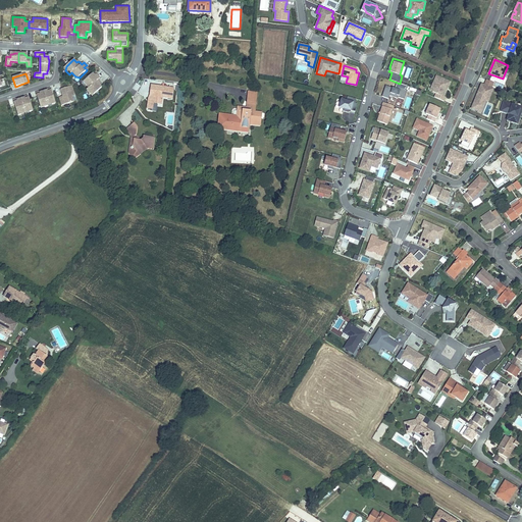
[(85,81),(85,84),(89,88),(87,90),(91,95),(94,95),(102,88),(99,85),(101,83),(100,82),(98,80),(100,77),(97,74),(95,76),(93,74),(93,73),(85,81)]
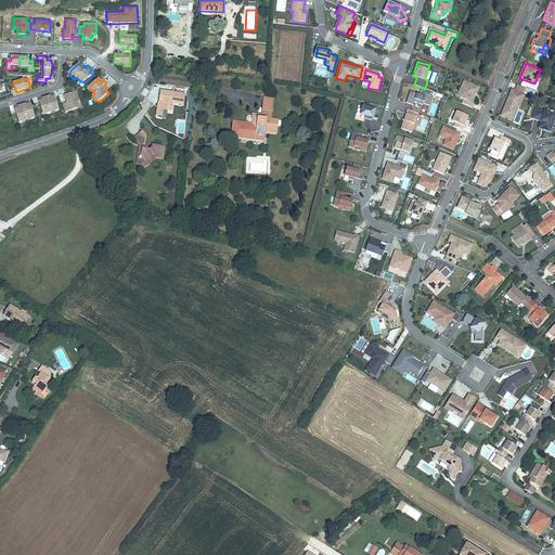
[(462,103),(472,107),(474,103),(472,103),(475,95),(474,95),(475,92),(476,93),(479,88),(464,80),(460,91),(463,92),(461,98),(464,100),(462,103)]
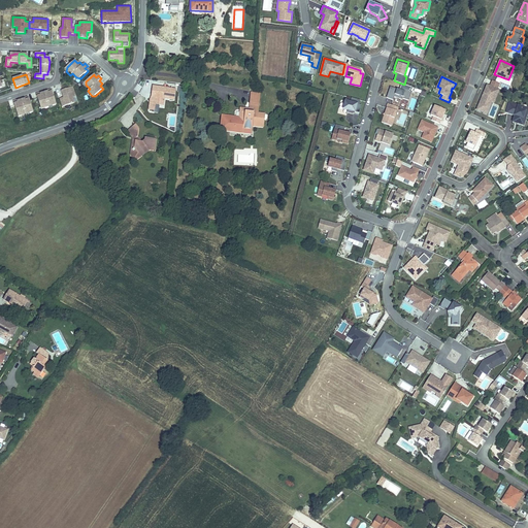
[(83,94),(78,85),(67,88),(69,95),(70,97),(66,98),(68,104),(80,101),(78,96),(83,94)]
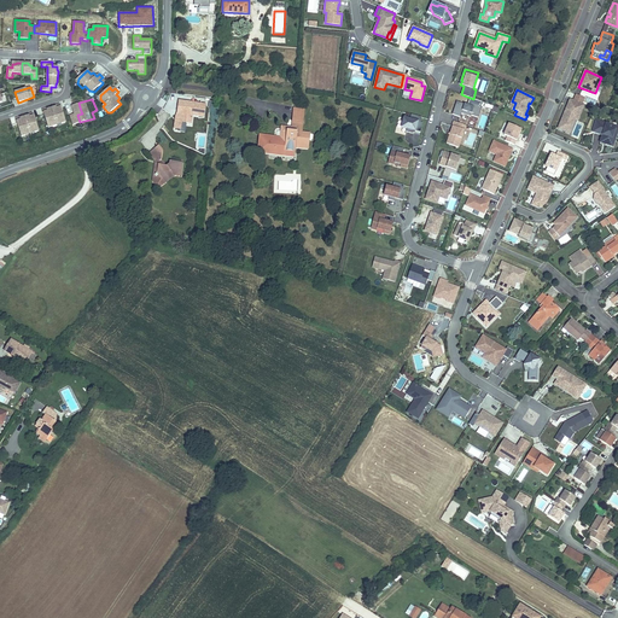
[(193,116),(204,117),(205,103),(178,99),(174,129),(185,132),(186,123),(192,124),(193,116)]
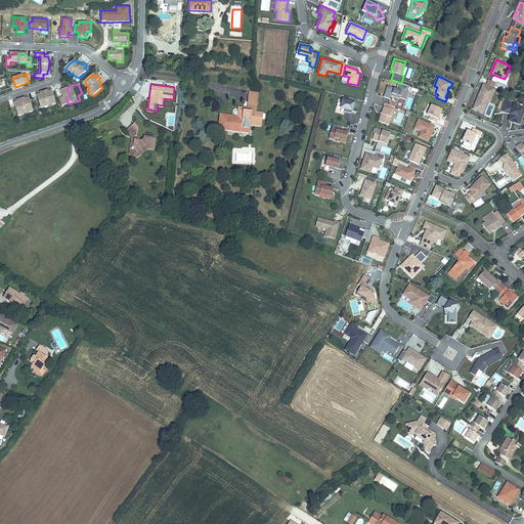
[(476,101),(473,110),(483,114),(485,107),(483,106),(485,101),(489,102),(495,89),(485,84),(483,89),(481,89),(477,99),(478,99),(477,102),(476,101)]
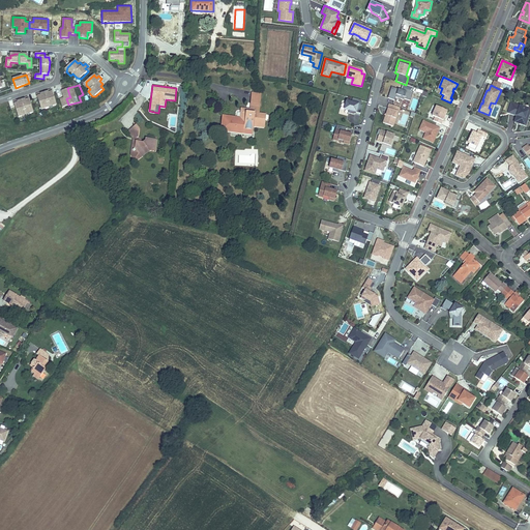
[(403,91),(391,87),(388,98),(394,100),(395,97),(404,100),(404,98),(410,100),(413,92),(404,89),(403,91)]
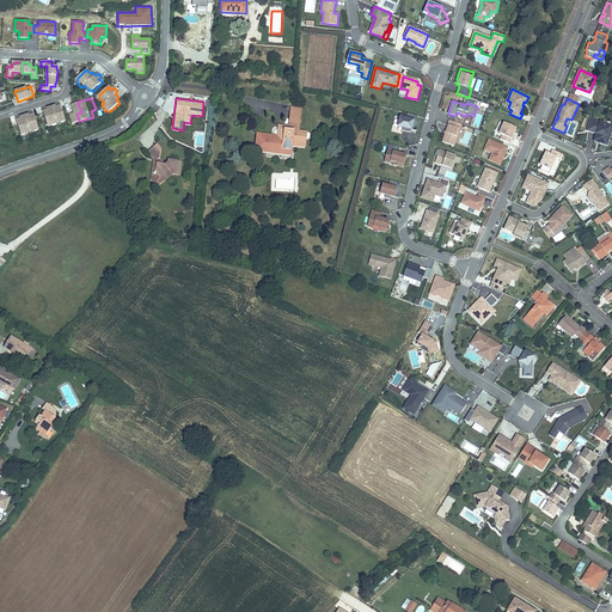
[(66,121),(60,103),(55,104),(55,105),(56,108),(48,110),(47,109),(47,108),(42,109),(48,127),(53,126),(51,123),(61,121),(61,122),(66,121)]
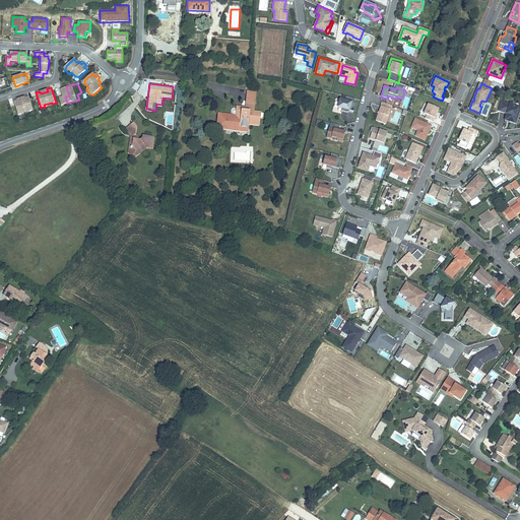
[(246,103),(255,104),(256,93),(248,92),(246,103)]
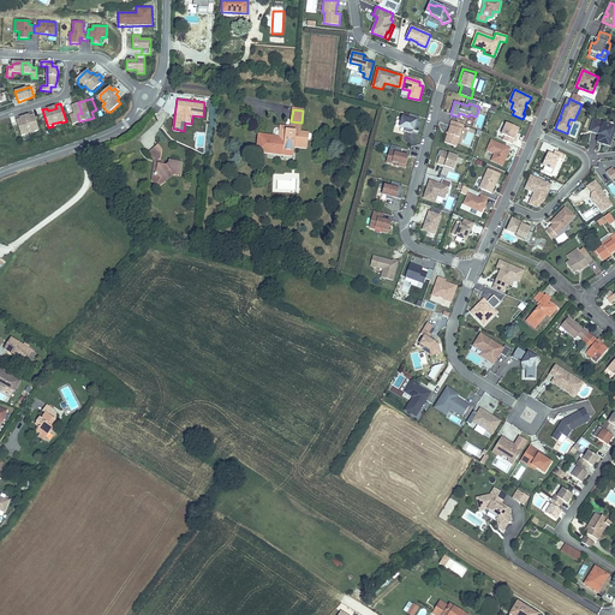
[(39,130),(33,113),(29,114),(29,115),(29,117),(21,119),(21,118),(19,117),(16,118),(22,136),(25,135),(25,133),(34,130),(35,132),(39,130)]
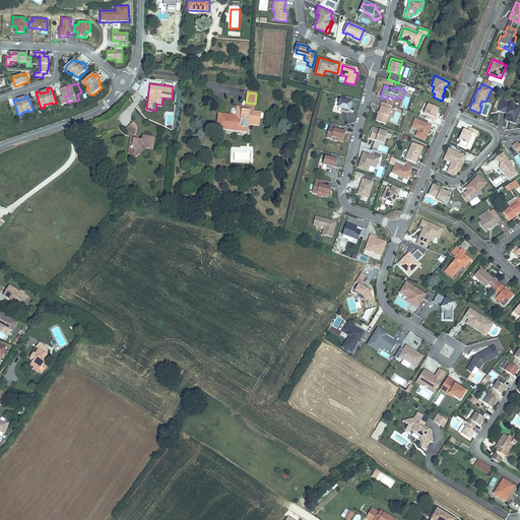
[(354,99),(346,96),(345,101),(340,100),(338,108),(342,109),(341,111),(346,112),(347,110),(349,110),(353,112),(355,104),(353,103),(354,99)]
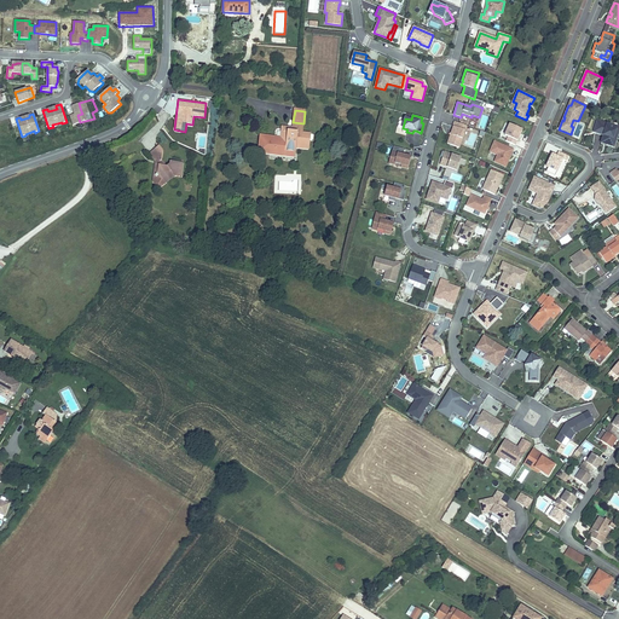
[(603,136),(601,143),(613,146),(618,129),(618,127),(597,121),(594,132),(603,136)]
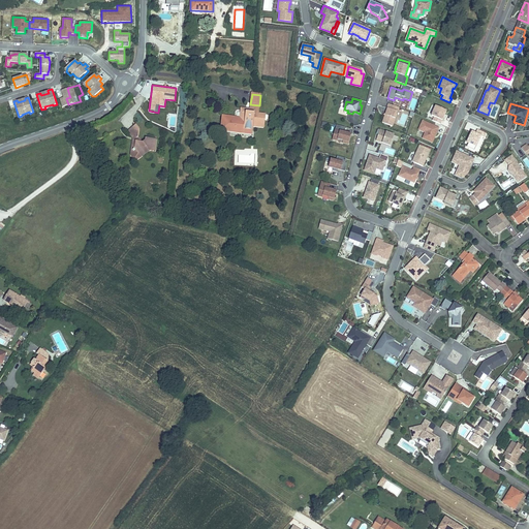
[(248,113),(250,113),(258,114),(259,105),(250,104),(250,110),(248,110),(248,113)]
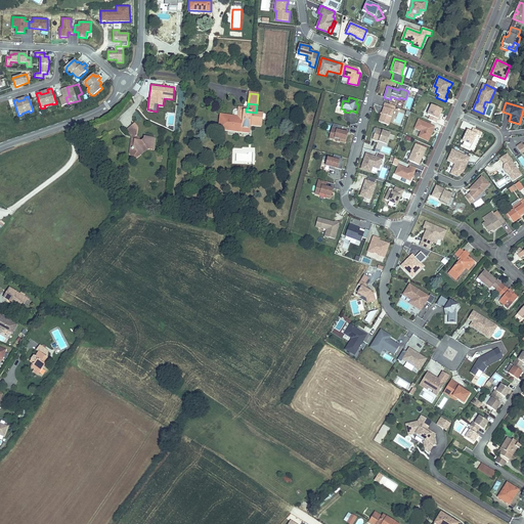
[(389,125),(395,106),(385,103),(384,107),(382,113),(383,115),(381,116),(379,122),(389,125)]
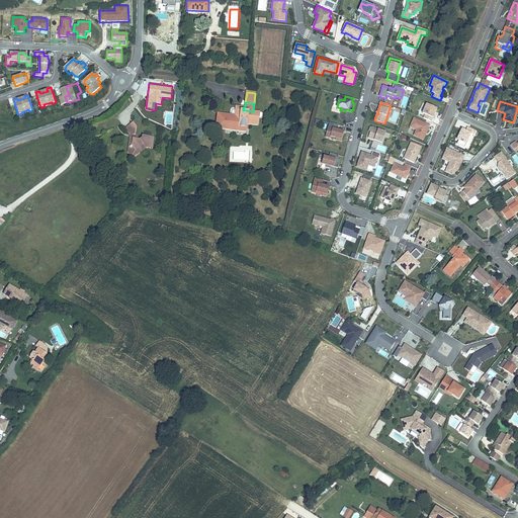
[(424,118),(431,121),(437,108),(427,104),(422,113),(425,114),(424,118)]
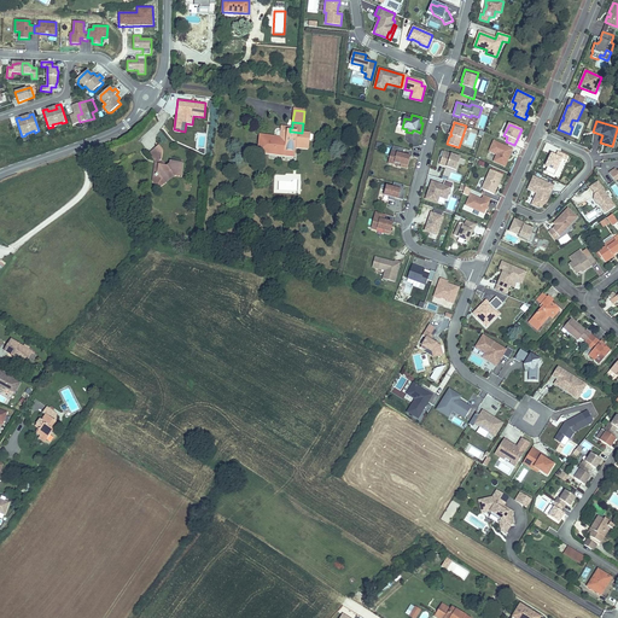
[(260,135),(258,152),(285,155),(285,151),(295,152),(296,147),(296,145),(308,146),(309,134),(302,133),(292,132),(290,132),(290,128),(281,127),(281,129),(280,138),(275,136),(260,135)]
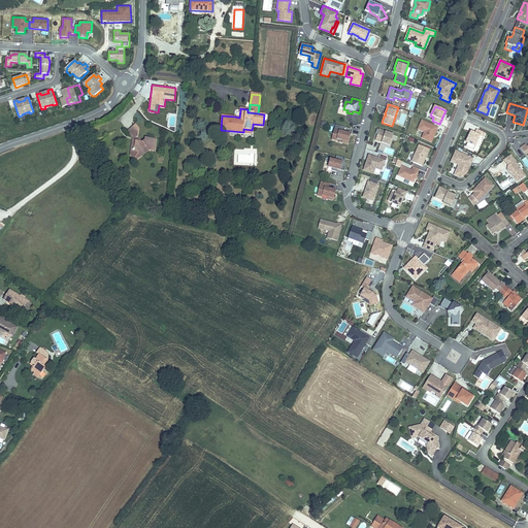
[(438,128),(422,121),(418,129),(424,132),(422,138),(431,142),(433,137),(432,137),(433,135),(434,135),(438,128)]
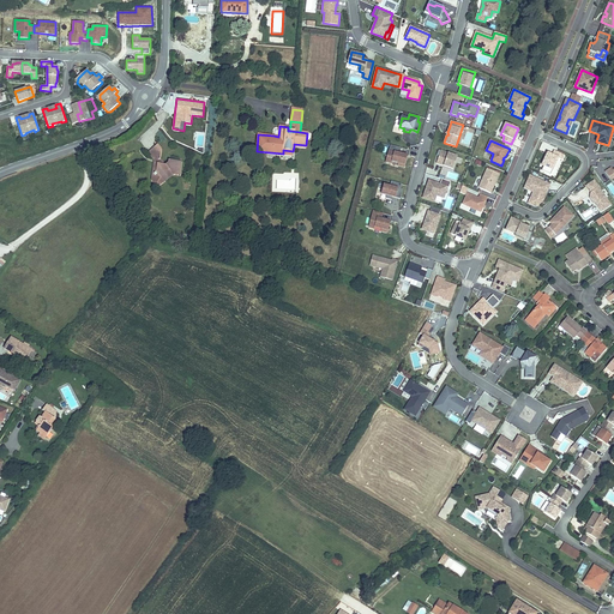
[(179,175),(181,162),(169,161),(169,163),(166,166),(164,167),(162,167),(162,166),(163,162),(158,157),(160,156),(161,150),(157,145),(149,152),(154,160),(158,164),(154,168),(157,173),(154,175),(160,185),(174,174),(175,174),(179,175)]
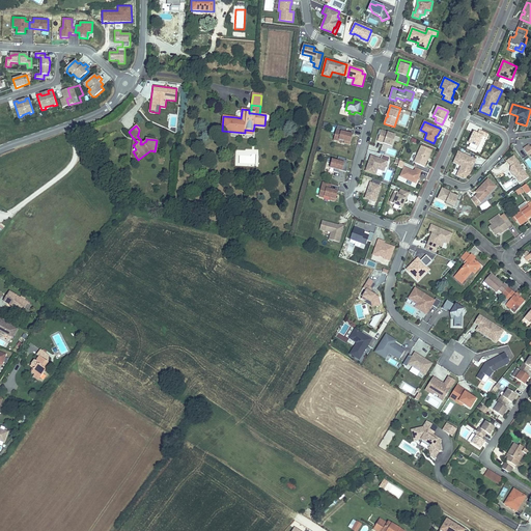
[(344,133),(346,128),(337,126),(334,140),(339,141),(339,140),(345,141),(344,143),(350,144),(352,135),(344,133)]
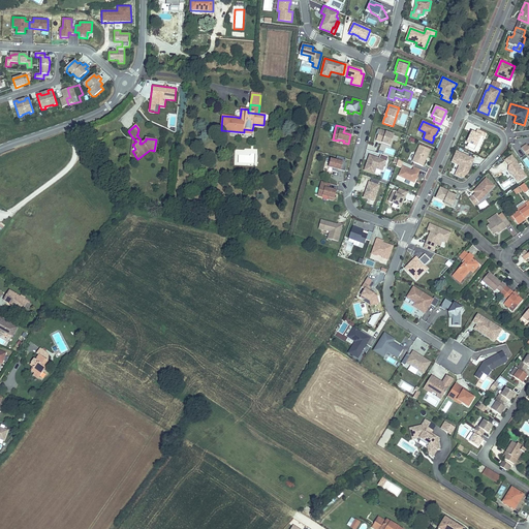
[(480,136),(485,137),(486,133),(477,129),(476,133),(471,131),(467,143),(468,143),(467,148),(474,151),(480,136)]
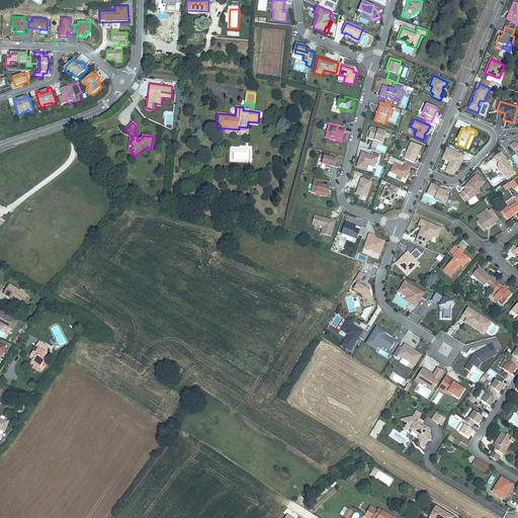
[(386,133),(372,127),(370,132),(368,138),(382,143),(386,133)]
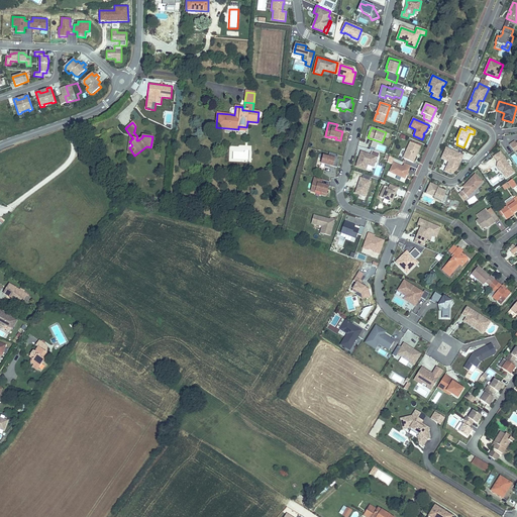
[(420,146),(410,142),(403,159),(413,163),(420,146)]
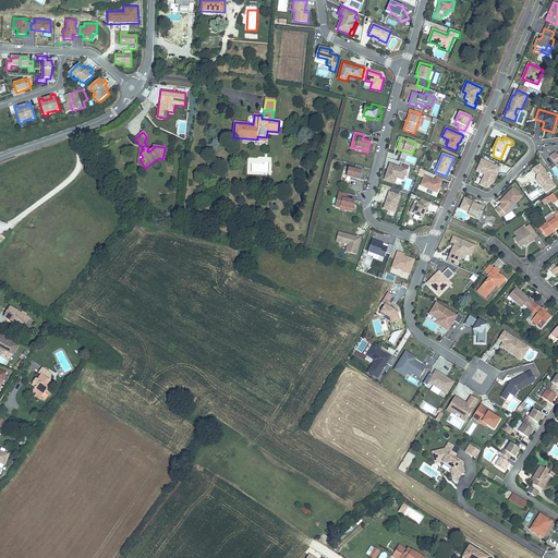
[(146,168),(159,158),(158,158),(145,168),(146,168)]
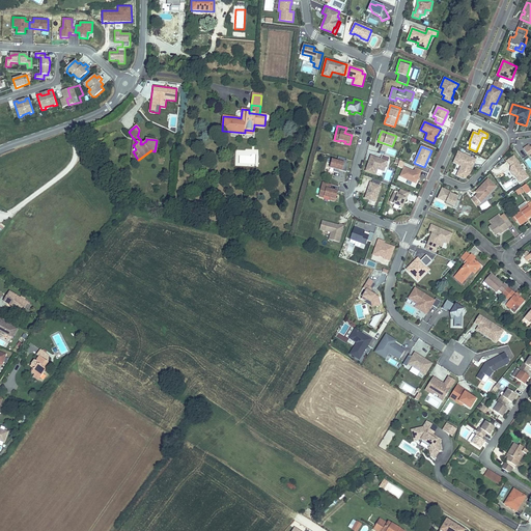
[(476,160),(458,151),(453,163),(460,166),(456,176),(463,178),(465,177),(470,173),(472,167),(472,166),(473,164),(474,163),(476,160)]
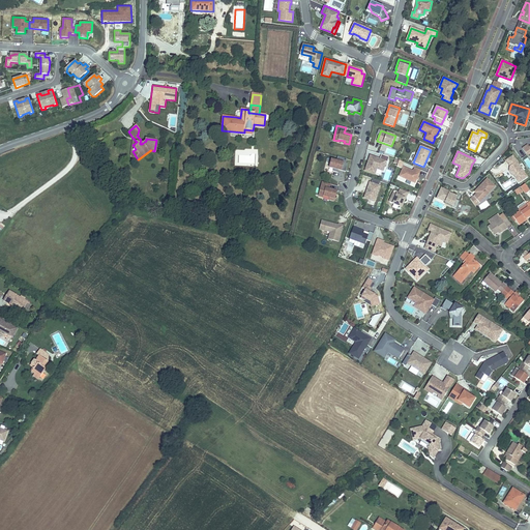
[(389,157),(381,154),(379,160),(377,159),(377,158),(371,156),(365,171),(375,174),(377,169),(383,171),(386,162),(387,163),(389,157)]
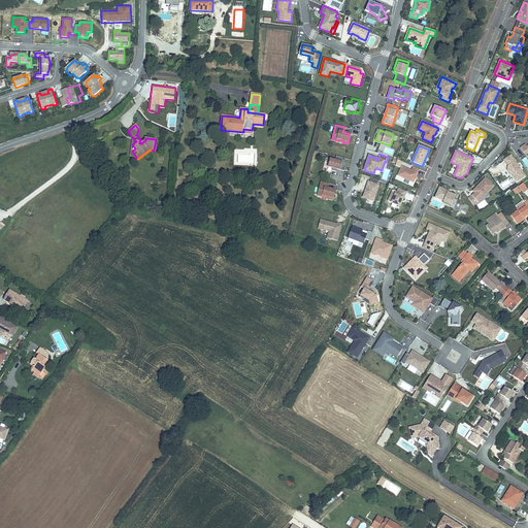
[(525,176),(510,155),(504,160),(506,163),(508,164),(507,165),(507,170),(510,175),(512,174),(517,182),(525,176)]
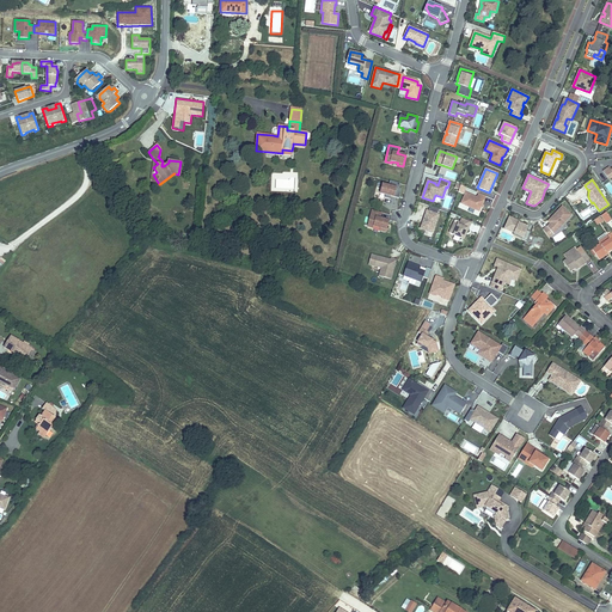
[(399,188),(401,183),(390,181),(389,185),(383,184),(380,194),(385,195),(385,197),(391,200),(391,196),(392,195),(395,195),(393,197),(399,199),(402,189),(399,188)]
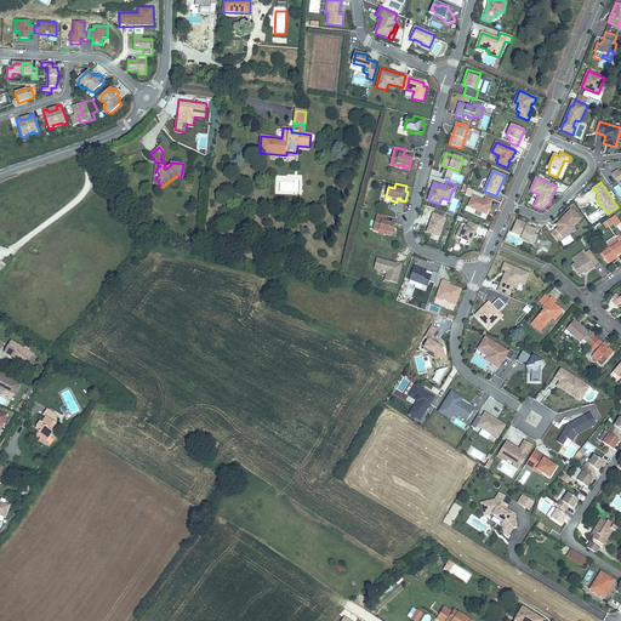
[(488,211),(494,199),(485,195),(484,200),(473,195),(468,208),(486,215),(488,211)]
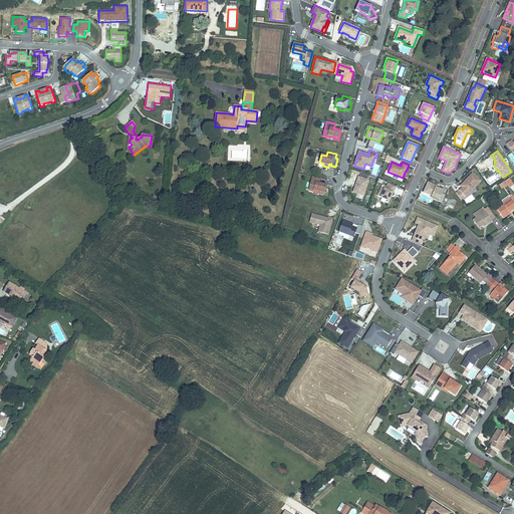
[(369,176),(361,173),(360,177),(358,177),(353,192),(363,196),(369,180),(367,180),(369,176)]
